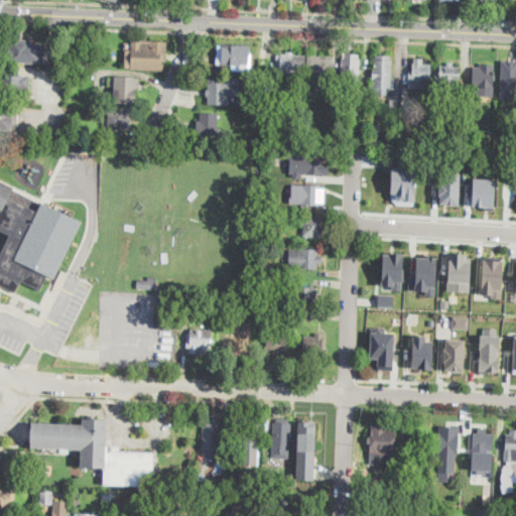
[(41,42),(41,49),(53,49),(53,62),(40,62),(40,63),(2,62),(3,45),(9,46),(10,31),(22,31),(22,39),(31,40),(31,42),(41,42)]
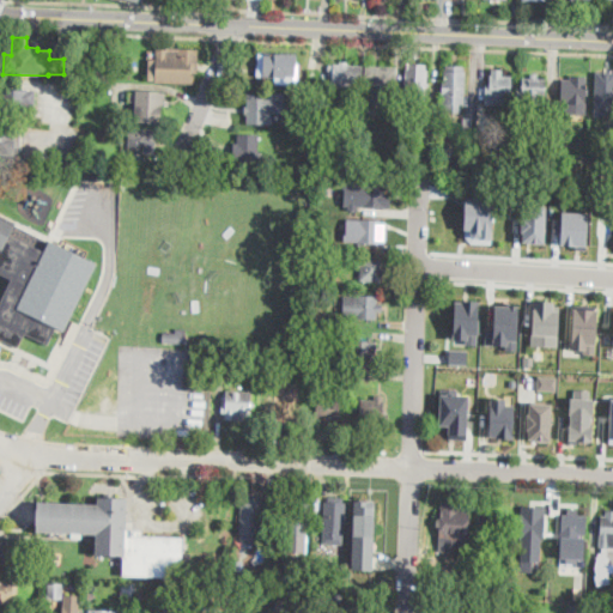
[(199,49),(199,72),(194,72),(194,83),(155,83),(155,80),(149,80),(150,59),(156,59),(156,48),(199,49)]
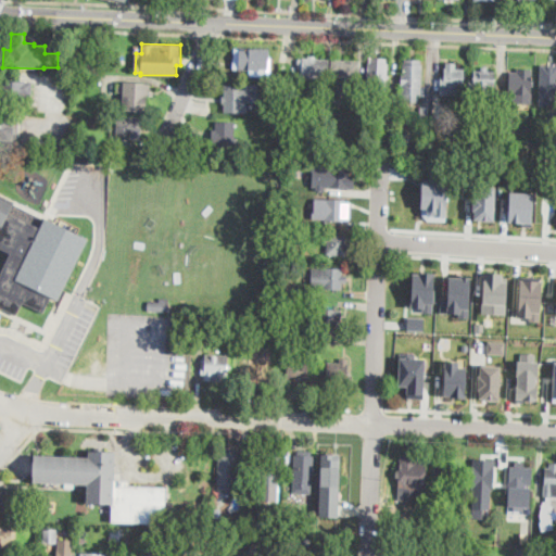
[(268,50),(267,72),(234,70),(235,48),(268,50)]
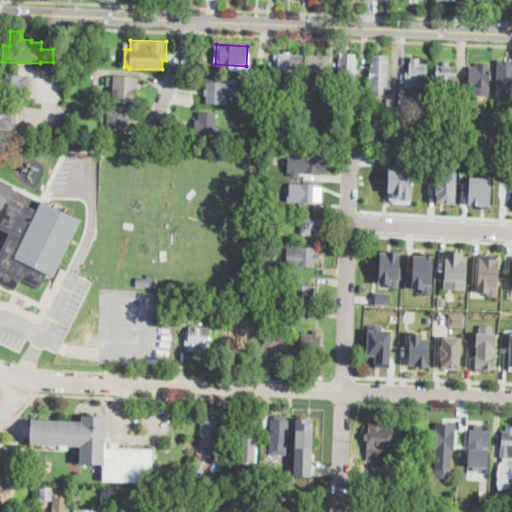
[(81,53),(76,64),(66,59),(70,49),(81,53)]
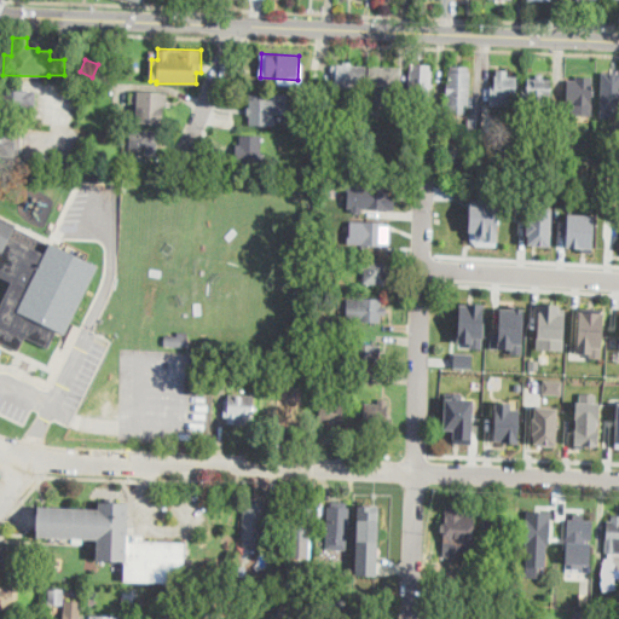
[(352,63),(351,65),(366,67),(365,90),(348,88),(348,94),(340,93),(340,88),(335,87),(335,79),(331,79),(333,65),(336,65),(336,64),(343,65),(343,62),(352,63)]
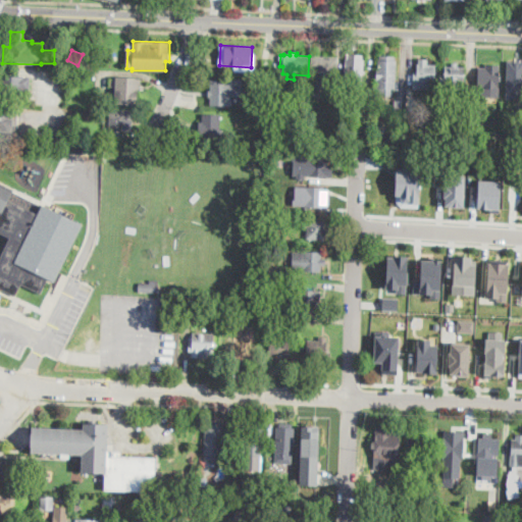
[(363,55),(362,88),(346,87),(346,79),(344,79),(344,67),(346,67),(347,54),(363,55)]
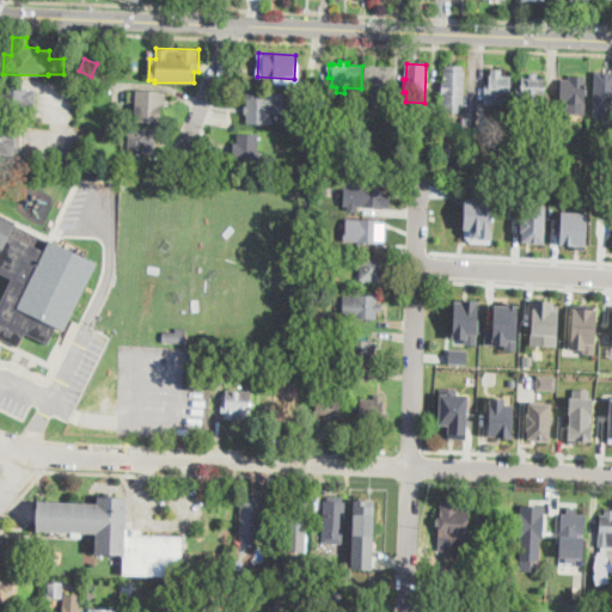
[(464,65),(463,104),(460,104),(459,112),(444,111),(445,104),(442,104),(442,95),(441,95),(442,81),(444,81),(445,71),(446,71),(446,65),(464,65)]
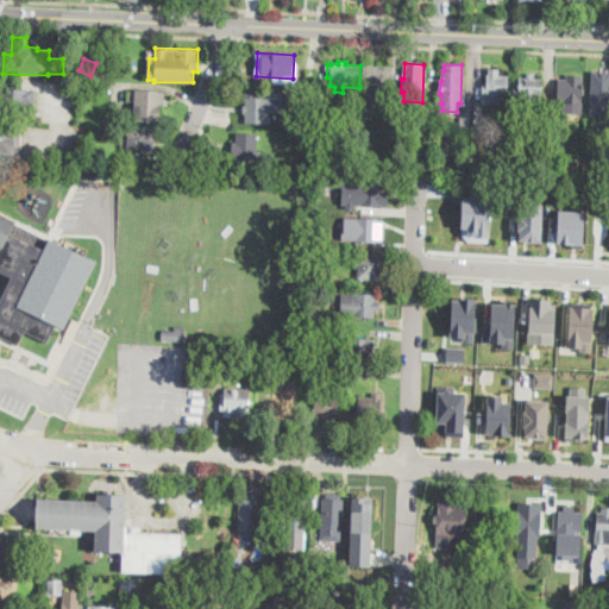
[(394,102),(385,102),(384,105),(366,104),(368,79),(363,77),(364,67),(395,68),(394,102)]
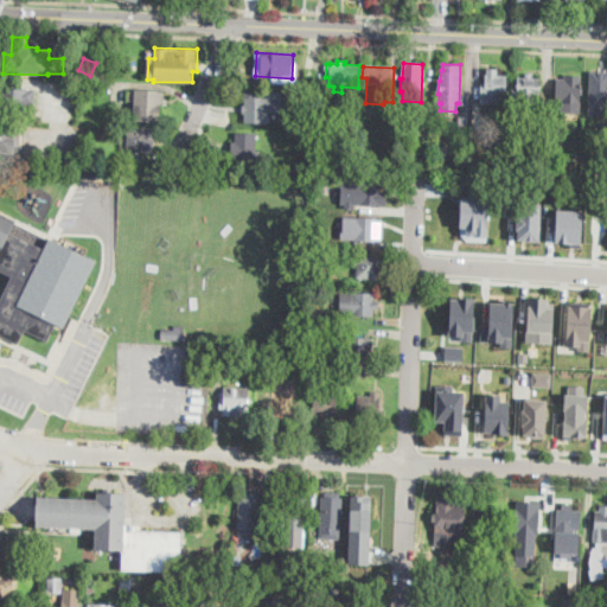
[(506,76),(505,104),(486,103),(486,107),(481,106),(483,84),(485,84),(485,69),(497,69),(497,75),(506,76)]
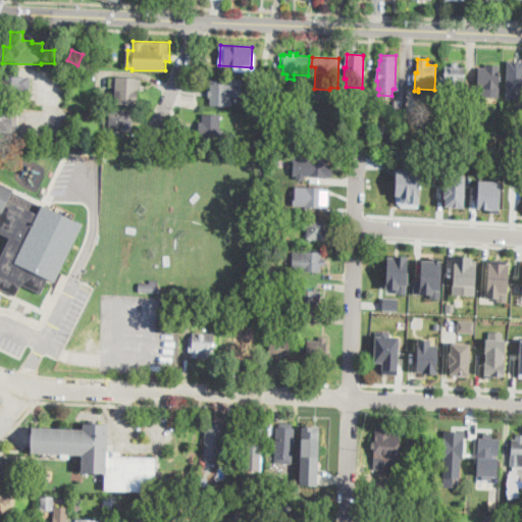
[(521,61),(521,95),(515,95),(515,99),(506,99),(508,61),(521,61)]
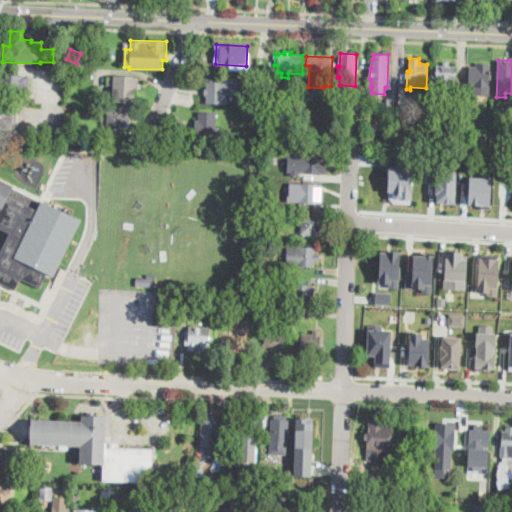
[(456,67),(455,80),(453,80),(453,88),(444,88),(444,92),(431,91),(432,74),(436,74),(436,66),(456,67)]
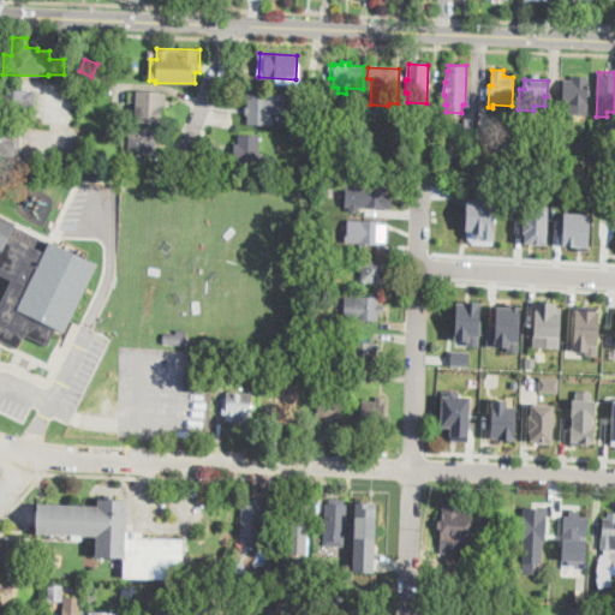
[(589,81),(587,115),(568,114),(568,105),(563,105),(563,79),(589,81)]
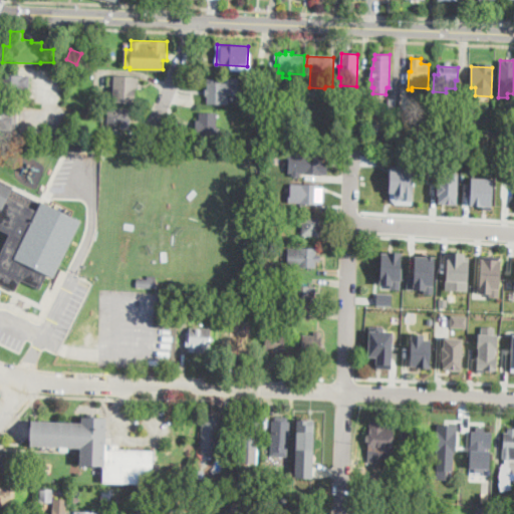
[(28,95),(0,93),(0,73),(29,75),(28,95)]
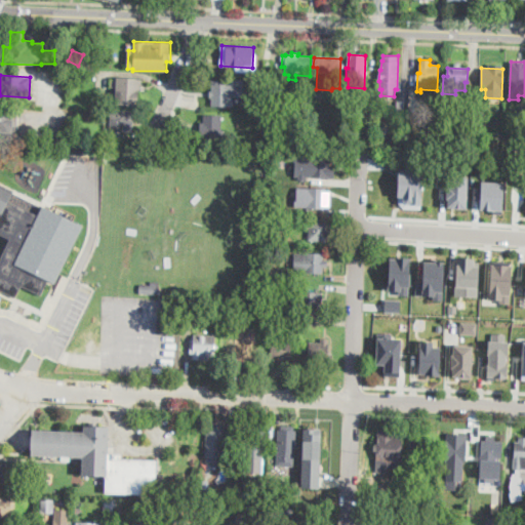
[(142,90),(138,90),(137,106),(115,105),(117,78),(143,79),(142,90)]
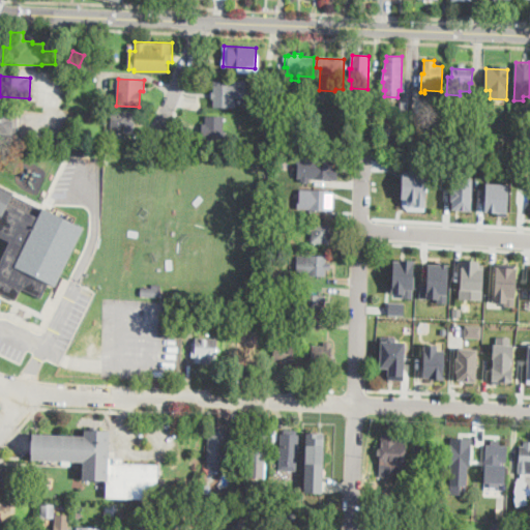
[(236,95),(236,108),(214,107),(214,80),(224,80),(224,85),(231,85),(231,95),(236,95)]
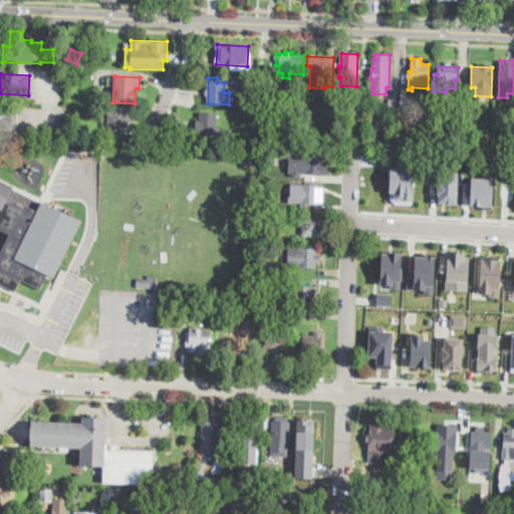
[(397,99),(396,112),(388,111),(389,98),(397,99)]
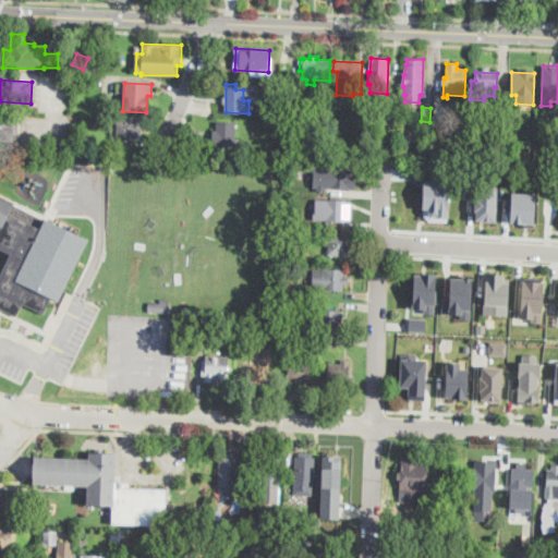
[(516,111),(514,128),(505,128),(506,110),(516,111)]
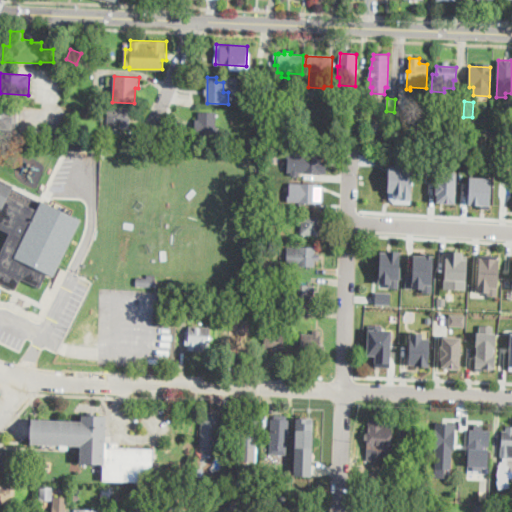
[(457,102),(457,115),(446,114),(446,105),(451,105),(451,102),(457,102)]
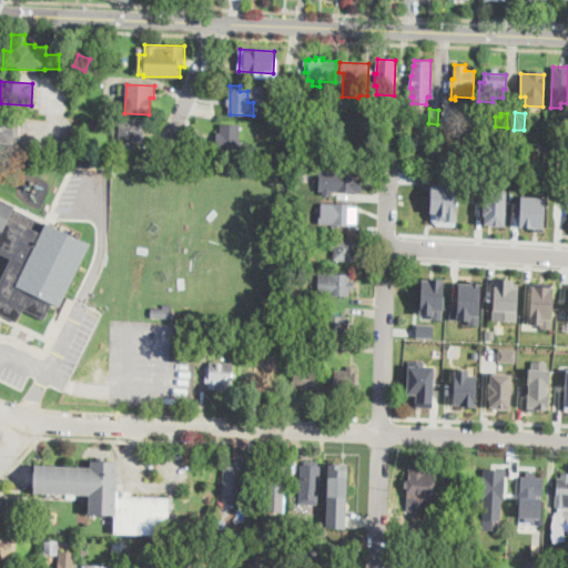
[(0,117),(19,118),(18,143),(0,142),(0,117)]
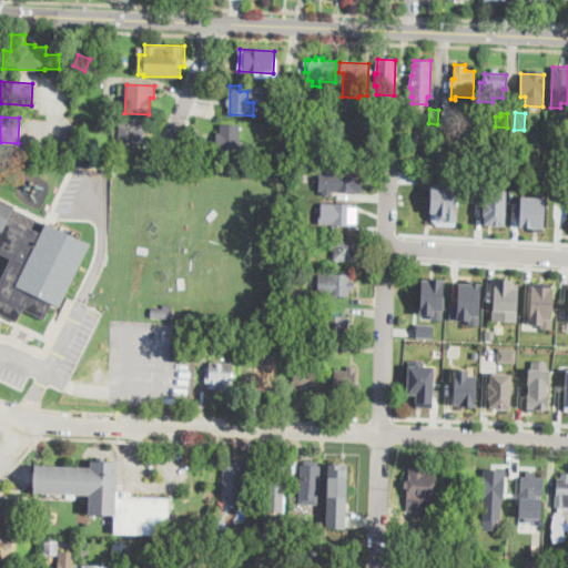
[(142,132),(140,132),(139,143),(119,142),(120,120),(143,121),(142,132)]
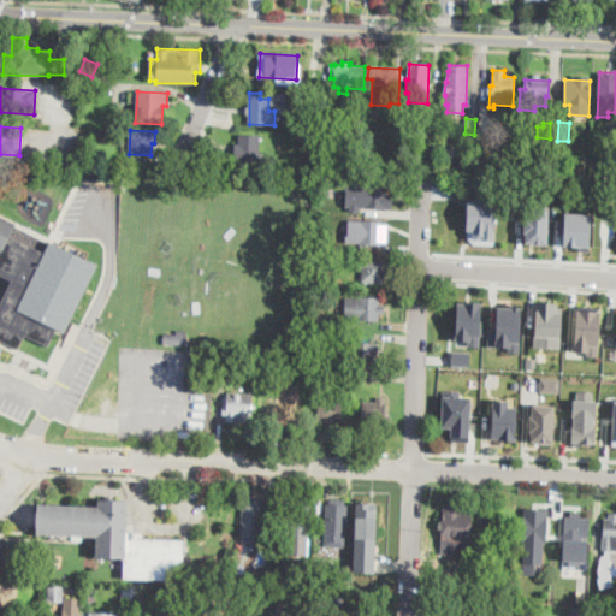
[(259,135),(259,153),(261,153),(261,159),(260,159),(260,169),(238,169),(238,159),(235,159),(235,144),(240,144),(238,135),(259,135)]
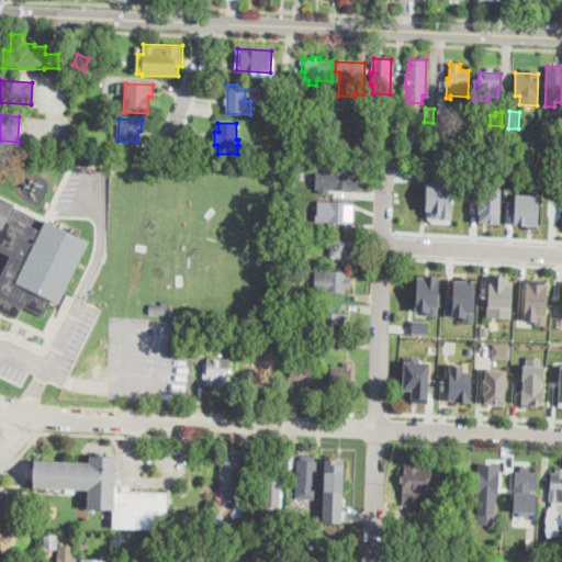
[(356,169),(356,173),(360,173),(359,186),(355,186),(355,190),(333,189),(333,177),(329,177),(329,169),(334,169),(334,168),(356,169)]
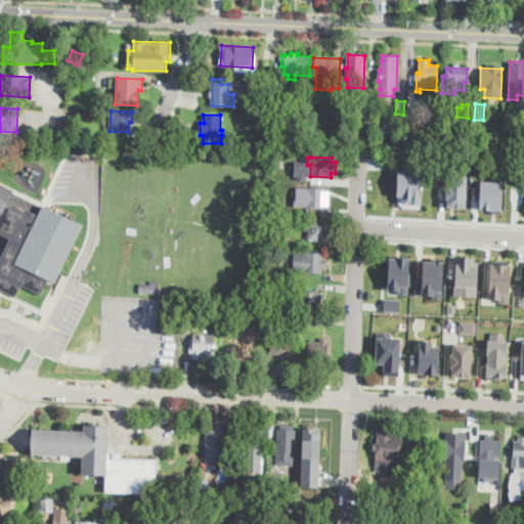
[(398,168),(422,169),(421,204),(408,204),(408,202),(405,202),(403,199),(403,195),(397,195),(398,168)]
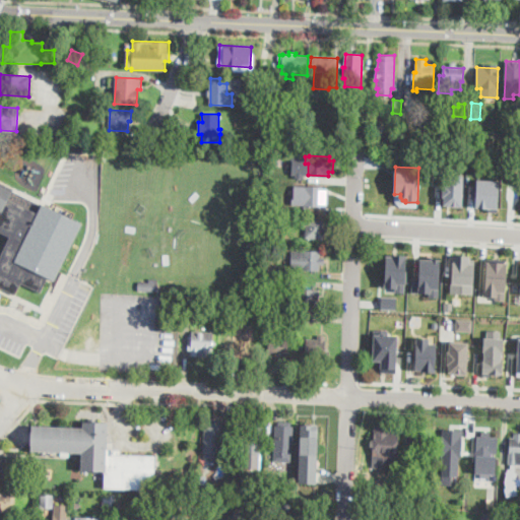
[(444,204),(462,205),(463,173),(442,173),(442,196),(444,196),(444,204)]
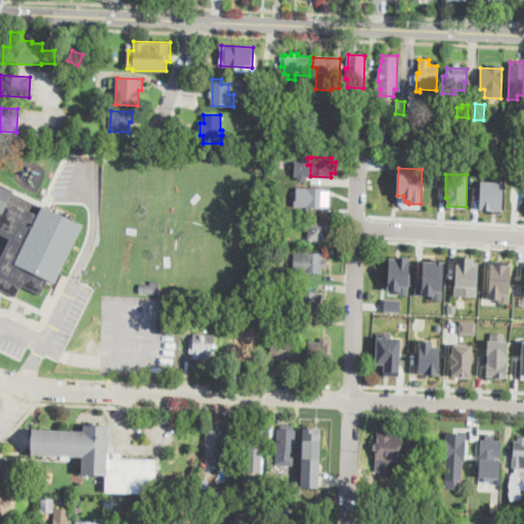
[(480,180),(503,181),(501,213),(492,213),(492,209),(478,208),(480,180)]
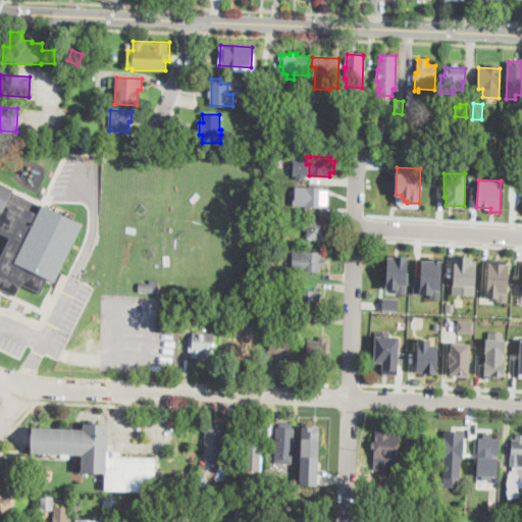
[(0,183),(84,225),(55,282),(48,278),(41,294),(21,284),(15,297),(0,289),(0,258),(10,238),(0,232),(0,183)]
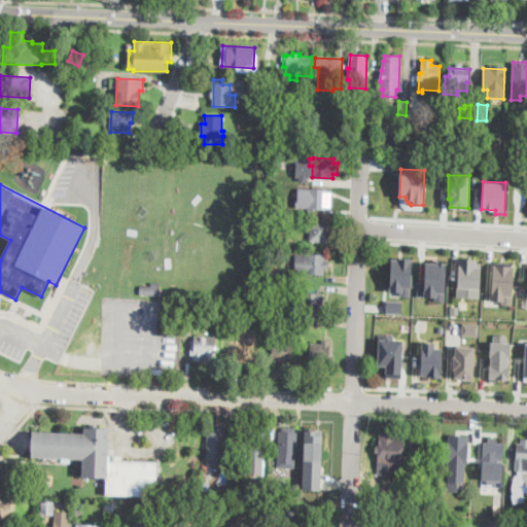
[(331,190),(330,198),(326,198),(325,210),(307,209),(308,197),(305,197),(305,189),(309,190),(309,188),(331,190)]
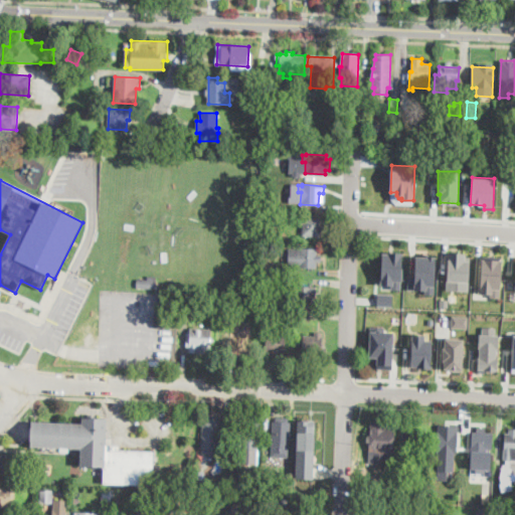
[(326,225),(321,225),(321,237),(302,236),(303,224),(299,224),(299,216),(327,218),(326,225)]
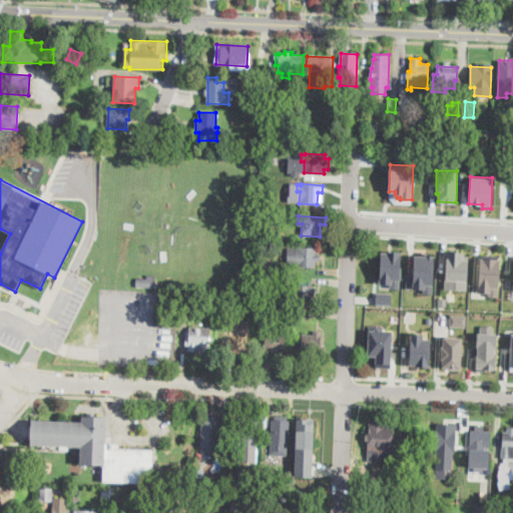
[(269,234),(268,242),(260,241),(260,233),(269,234)]
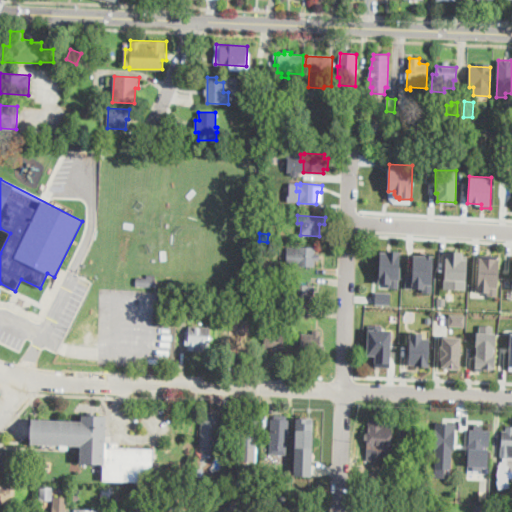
[(319,260),(316,260),(315,266),(286,265),(287,247),(316,248),(315,253),(320,253),(319,260)]
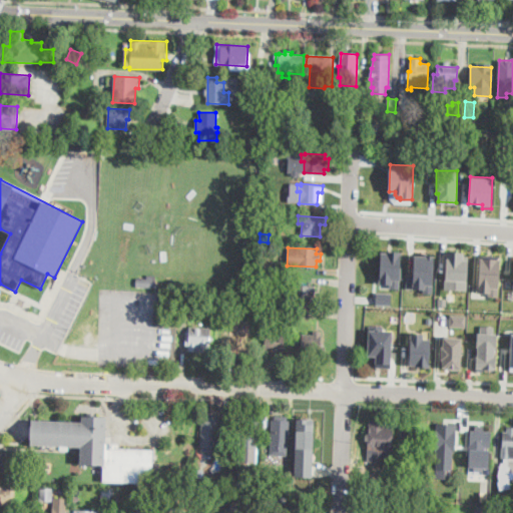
[(402,250),(402,253),(401,253),(401,267),(402,267),(402,280),(400,280),(400,288),(390,288),(391,283),(380,283),(381,251),(387,251),(387,250),(402,250)]
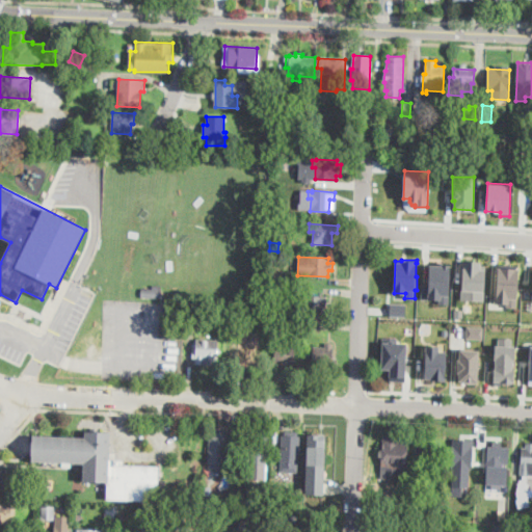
[(486,265),(484,300),(462,299),(464,260),(481,261),(481,265),(486,265)]
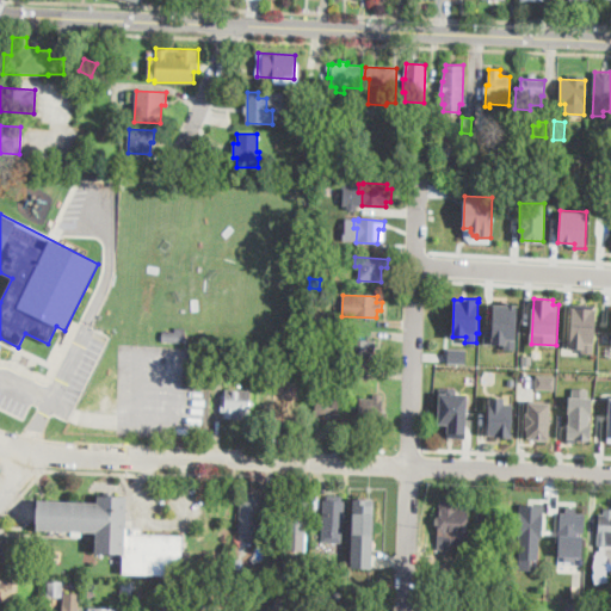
[(516,303),(516,304),(517,304),(516,349),(505,349),(505,343),(485,343),(485,323),(493,323),(494,304),(508,304),(508,302),(516,303)]
